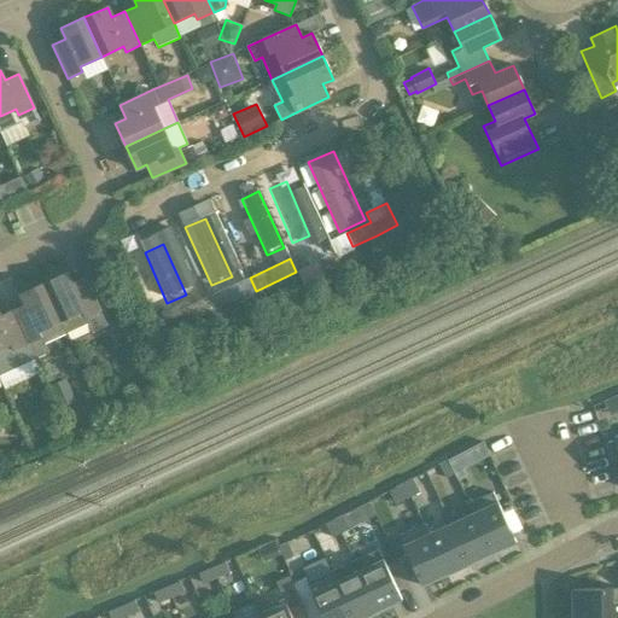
[(106,326),(100,310),(85,278),(71,284),(66,273),(44,284),(66,333),(88,324),(92,332),(106,326)]
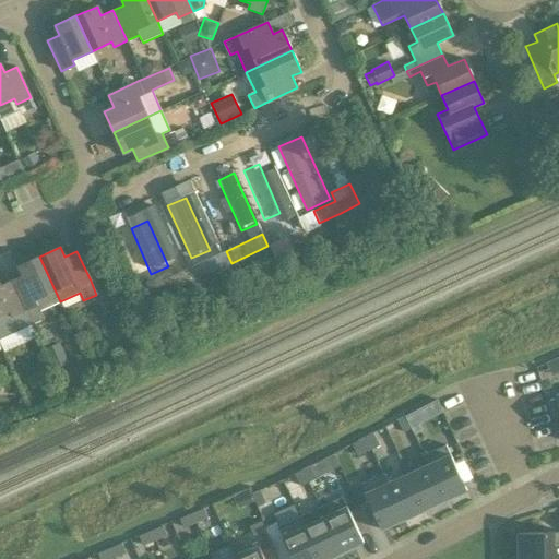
[(194,280),(232,263),(226,251),(189,268),(194,280)]
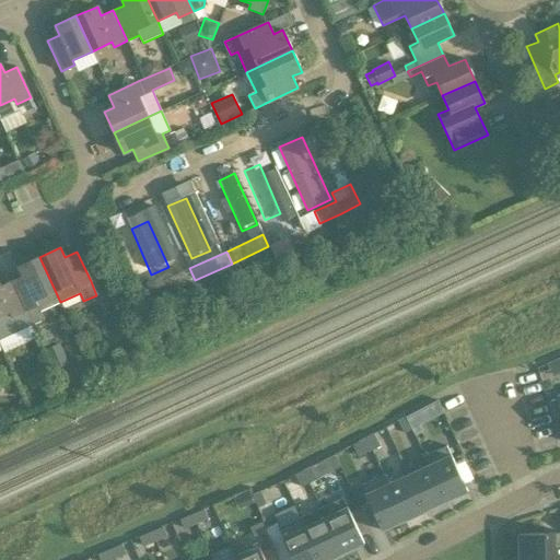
[(39,312),(60,302),(39,257),(18,267),(22,276),(11,281),(32,325),(43,319),(39,312)]
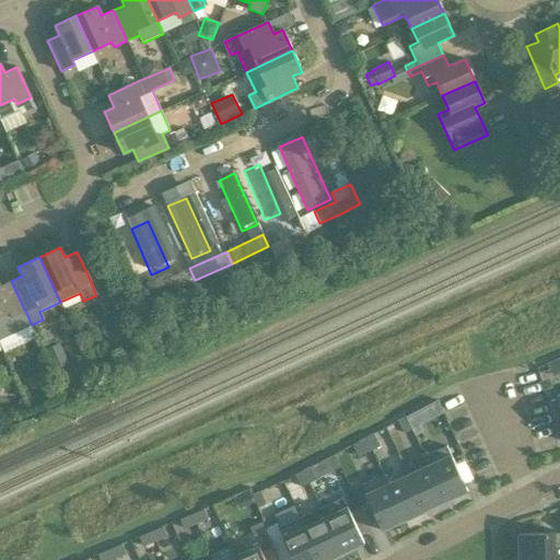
[(154,299),(195,280),(189,268),(170,278),(167,273),(147,283),(154,299)]
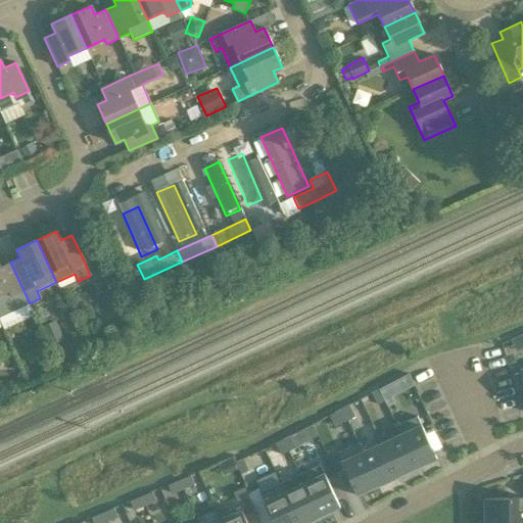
[(0,317),(30,303),(10,263),(0,267),(0,317)]
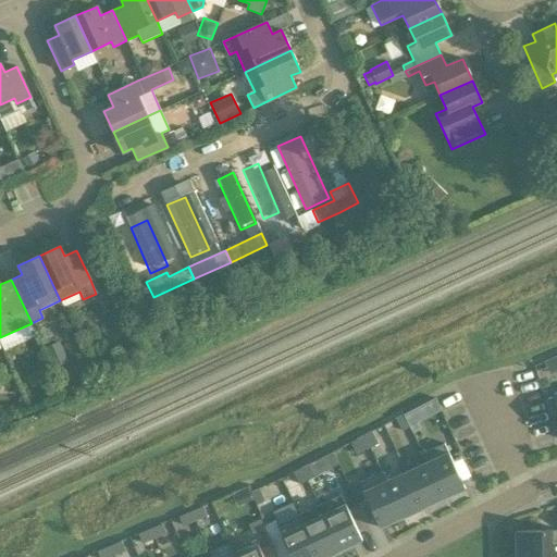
[(404,416),(409,426),(417,423),(411,411),(404,416)]
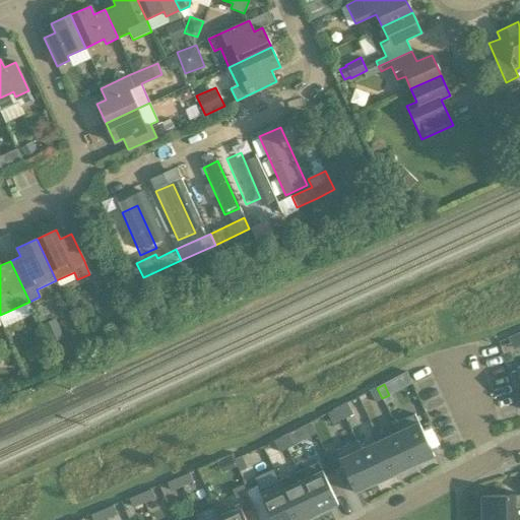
[(382,398),(377,388),(369,391),(375,402),(382,398)]
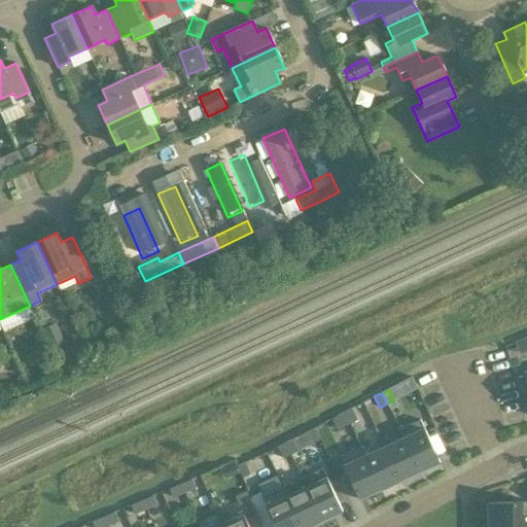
[(344,413),(350,423),(357,420),(352,409),(344,413)]
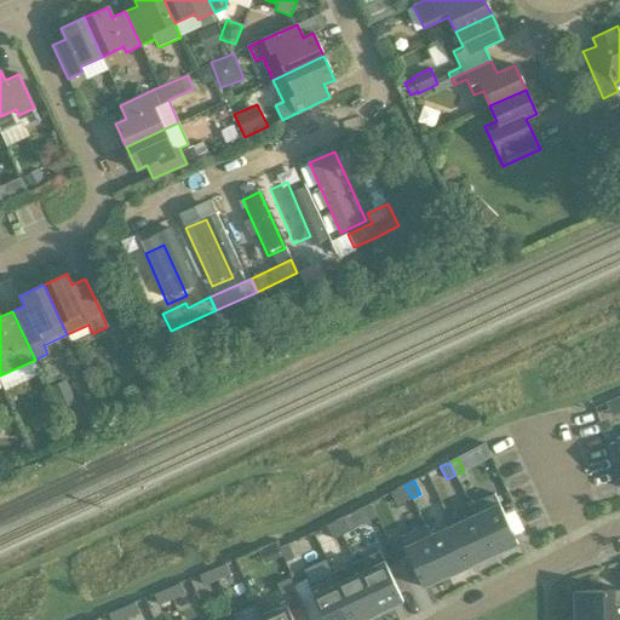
[(412,498),(405,486),(396,489),(403,503),(412,498)]
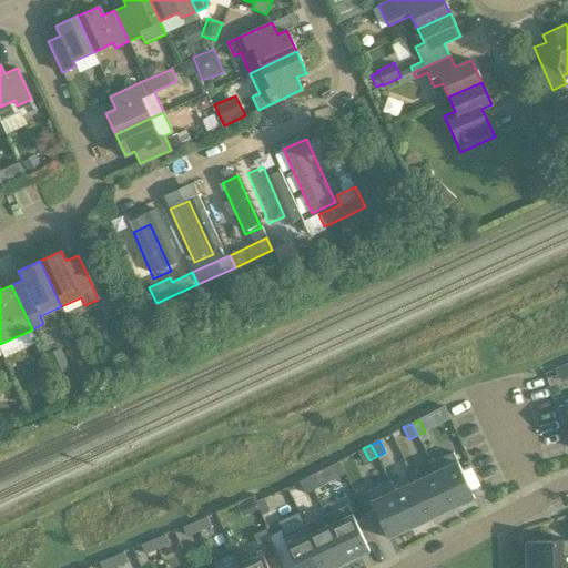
[(453,453),(430,463),(453,509),(474,499),(453,453)]
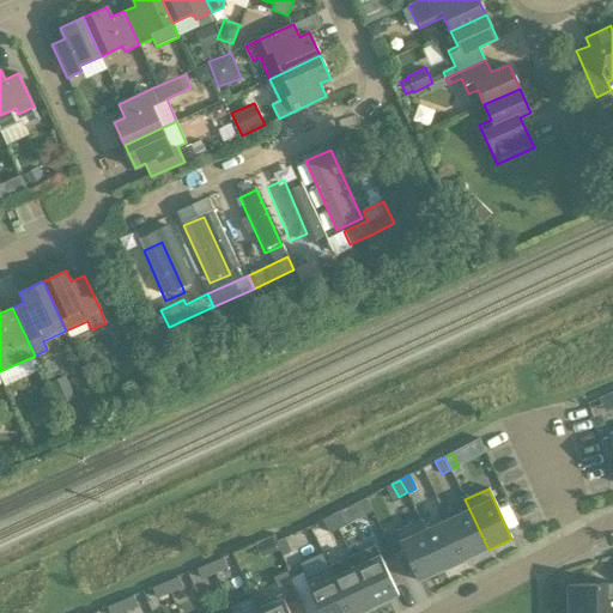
[(465,560),(489,550),(465,499),(463,499),(468,510),(447,520),(465,560)]
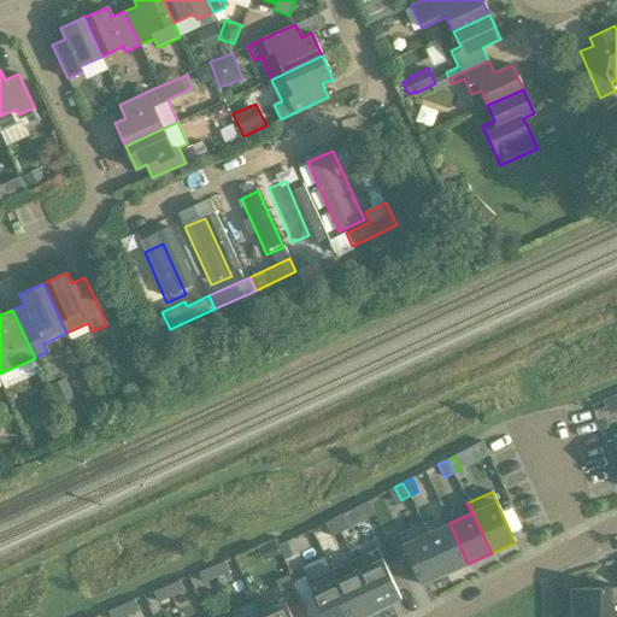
[(334,519),(340,533),(348,528),(342,515),(334,519)]
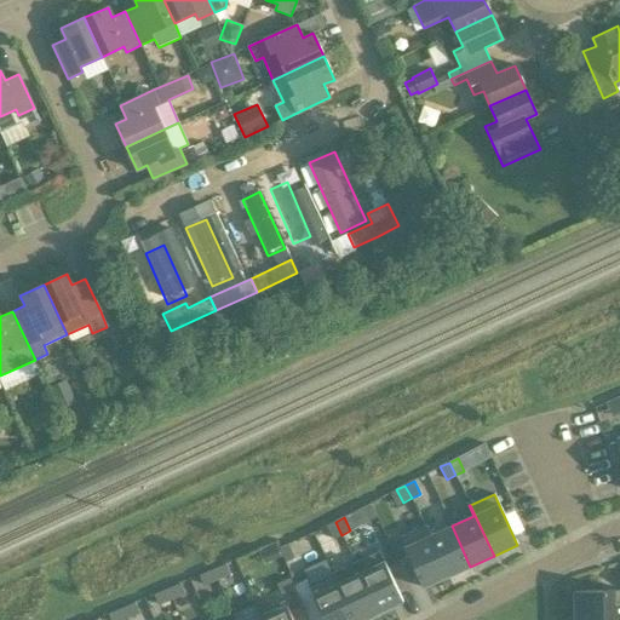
[(342,535),(336,522),(327,527),(333,539),(342,535)]
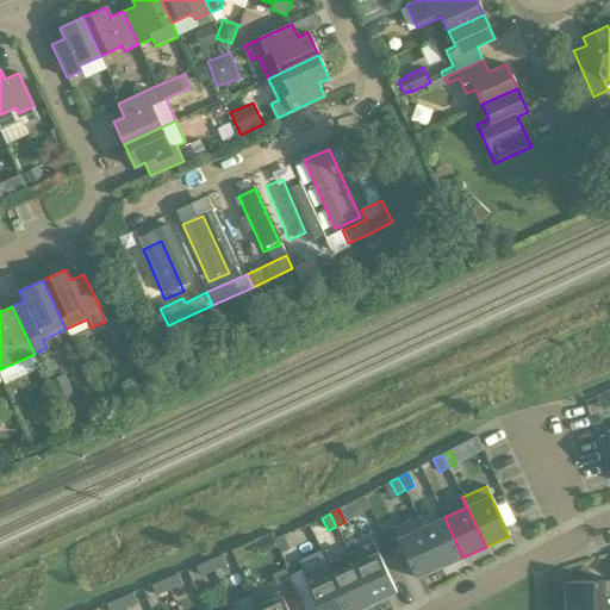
[(416,578),(440,567),(417,517),(393,529),(416,578)]
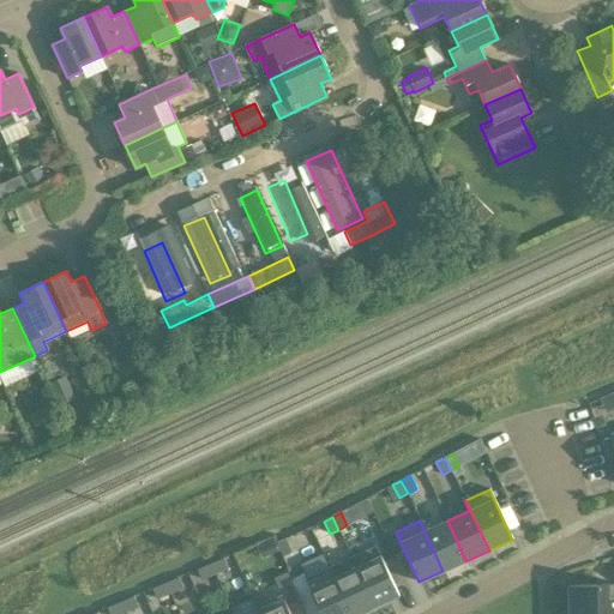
[(421,521),(420,521),(443,571),(465,561),(447,521),(426,530),(421,521)]
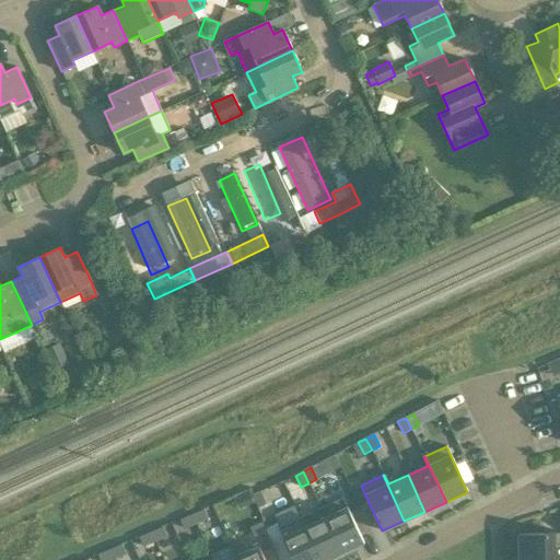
[(266,504),(260,492),(253,496),(258,508),(266,504)]
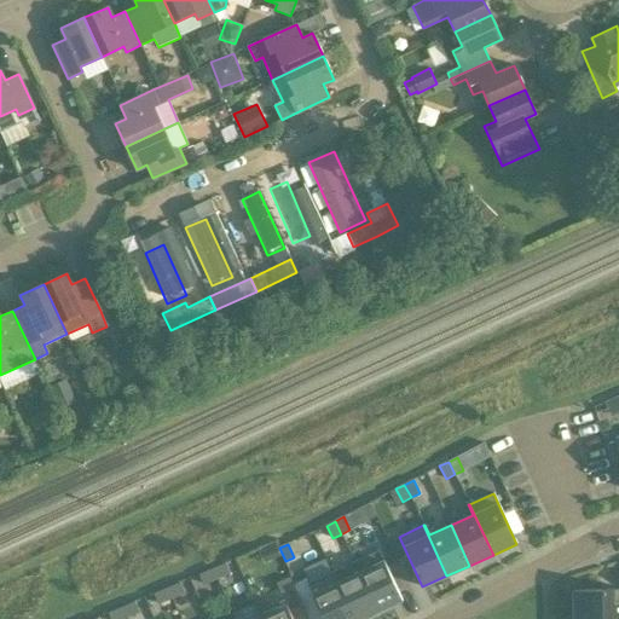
[(379,550),(354,561),(379,612),(403,601),(379,550)]
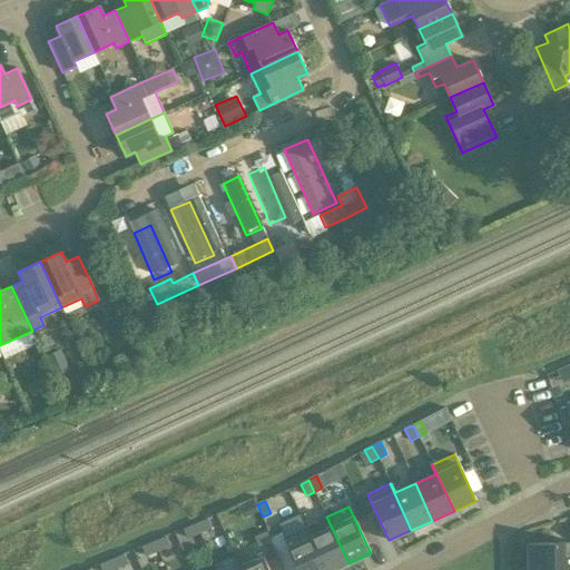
[(305,527),(324,569),(334,569),(349,563),(326,517),(305,527)]
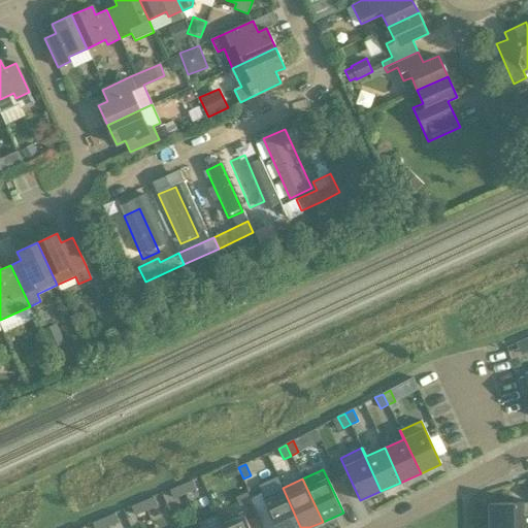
[(182,486),(185,493),(196,489),(193,481),(182,486)]
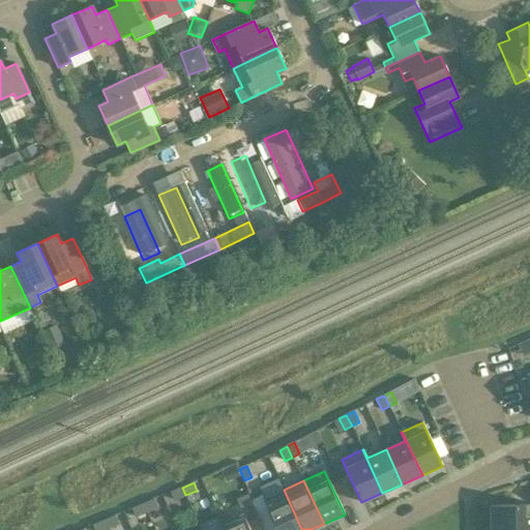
[(171,493),(174,500),(185,495),(182,488),(171,493)]
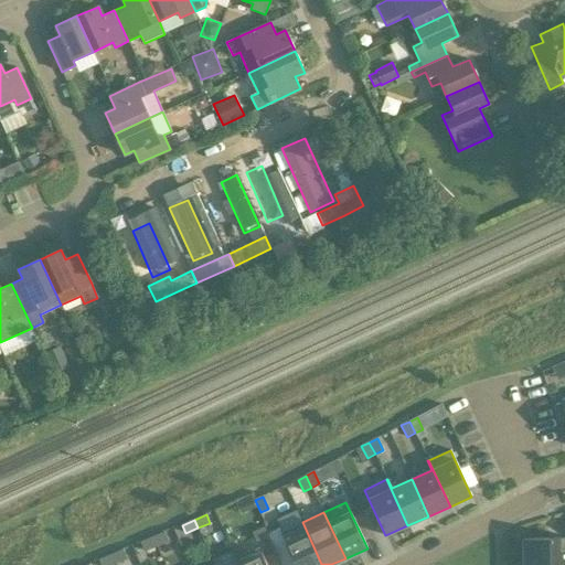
[(321,564),(302,522),(280,533),(295,564),(321,564)]
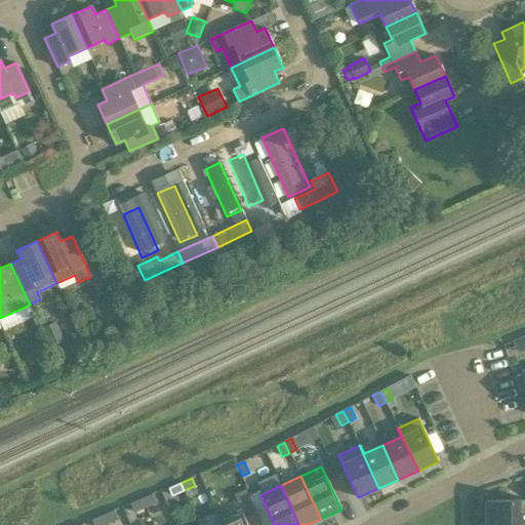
[(142,499),(145,507),(156,502),(153,494),(142,499)]
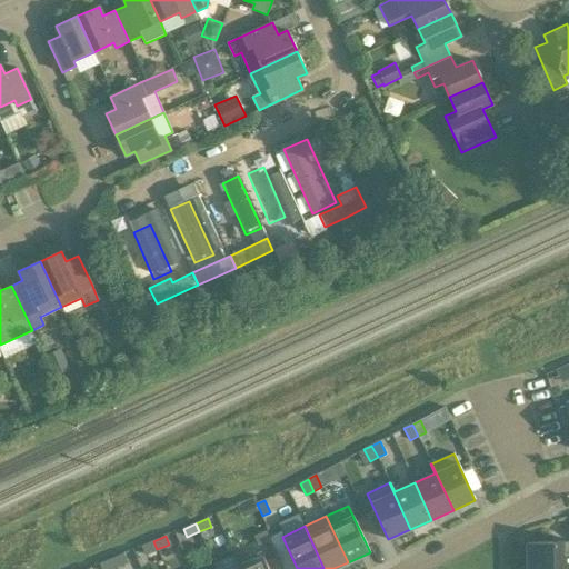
[(145,555),(157,549),(153,541),(141,547),(145,555)]
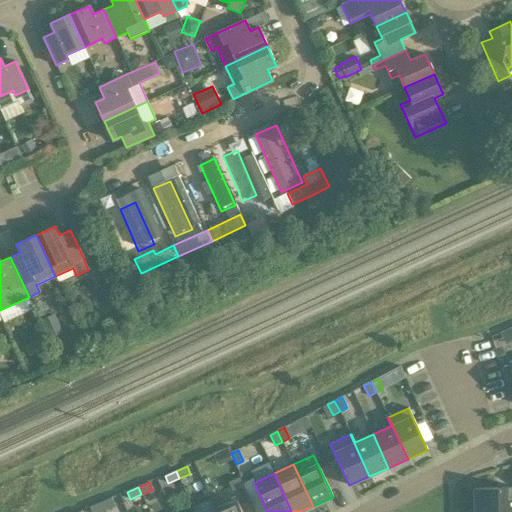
[(475,510),(511,509),(511,487),(474,489),(475,510)]
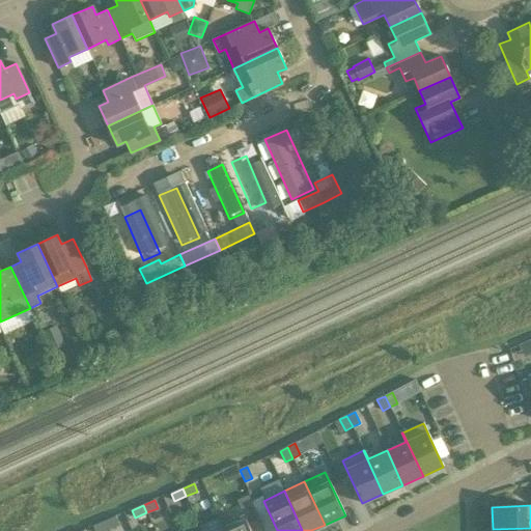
[(223,529),(223,530),(250,530),(243,514),(221,525),(223,529)]
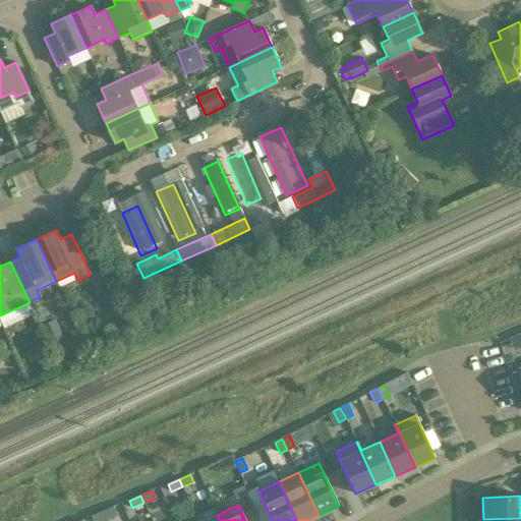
[(114,507),(103,512),(106,519),(117,514),(114,507)]
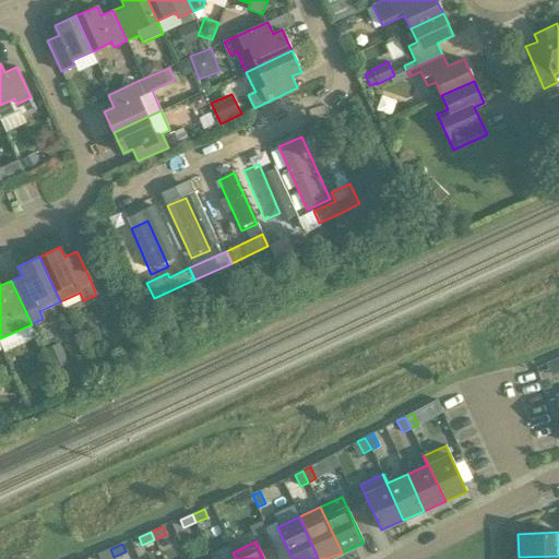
[(108,558),(114,557),(110,549),(97,554),(99,558),(108,558)]
